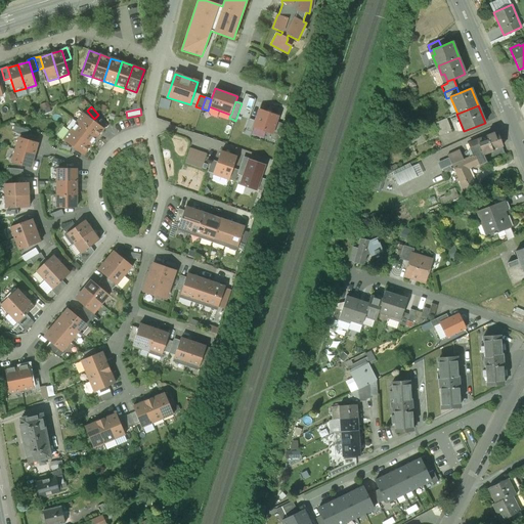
[(278,116),(259,110),(253,128),(271,134),(276,122),(278,116)]
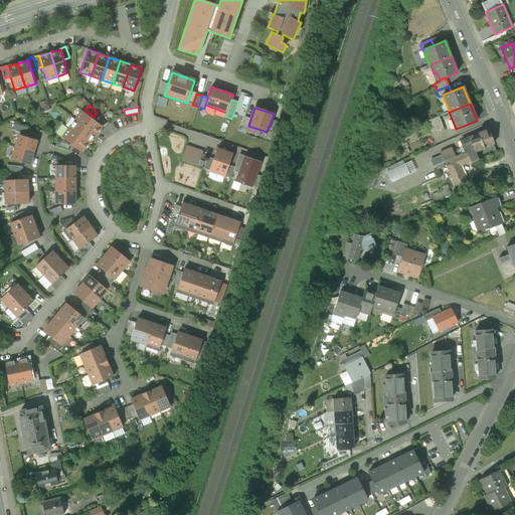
[(102,126),(82,112),(75,120),(96,135),(102,126)]
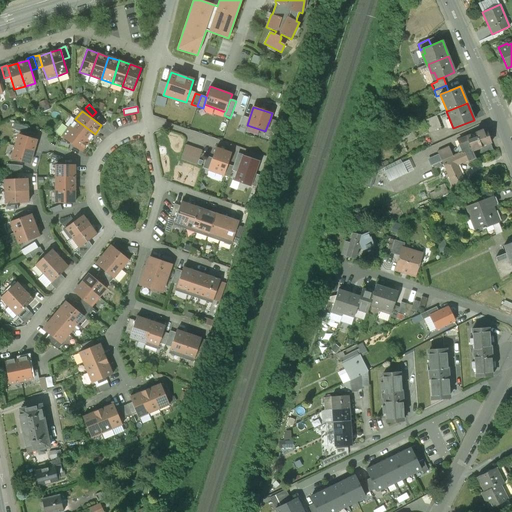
[(436,115),(424,120),(429,132),(441,127),(436,115)]
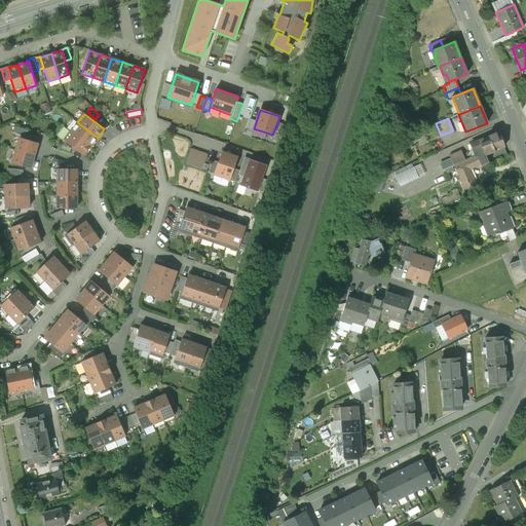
[(98,138),(77,122),(71,132),(90,147),(98,138)]
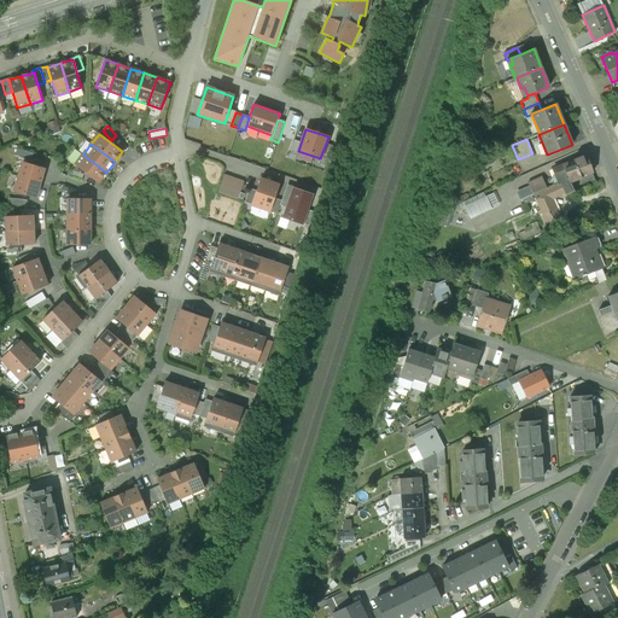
[(320,158),(319,164),(326,165),(332,145),(326,144),(320,158)]
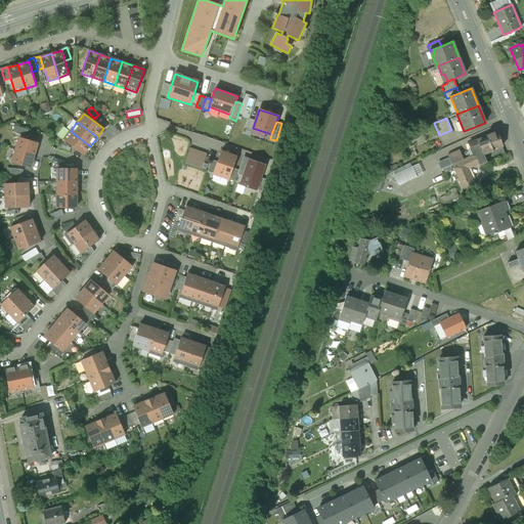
[(90,146),(71,131),(63,140),(84,155),(90,146)]
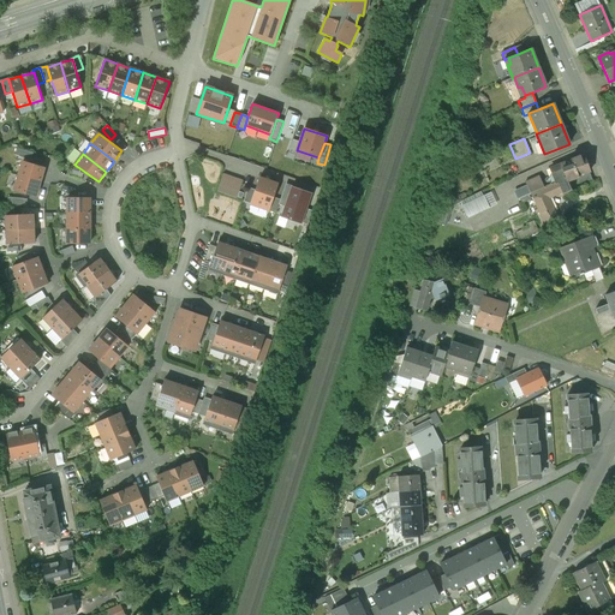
[(581,154),(569,160),(571,160),(551,168),(557,181),(557,180),(562,192),(563,195),(571,191),(567,181),(578,177),(578,175),(589,172),(581,154)]
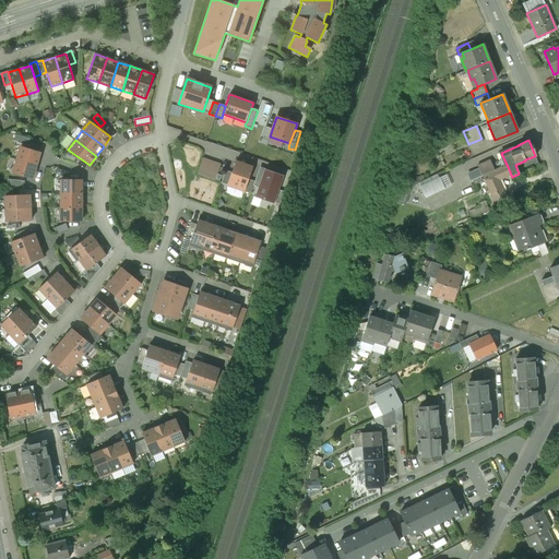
[(40,152),(21,146),(16,159),(36,165),(40,152)]
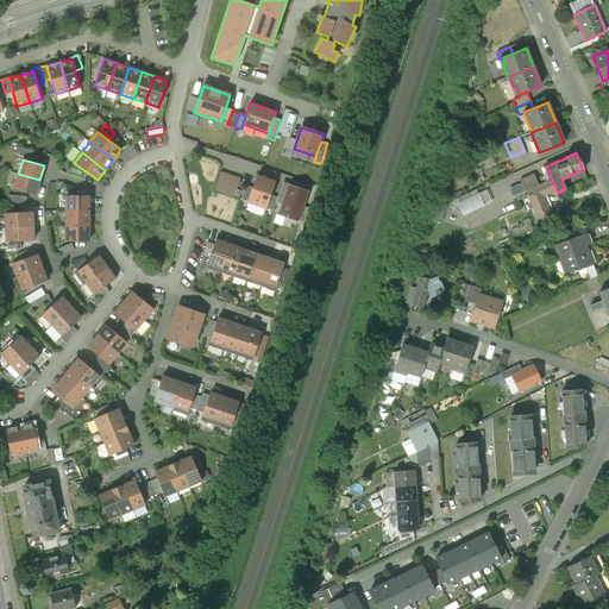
[(82,173),(70,168),(68,174),(80,179),(82,173)]
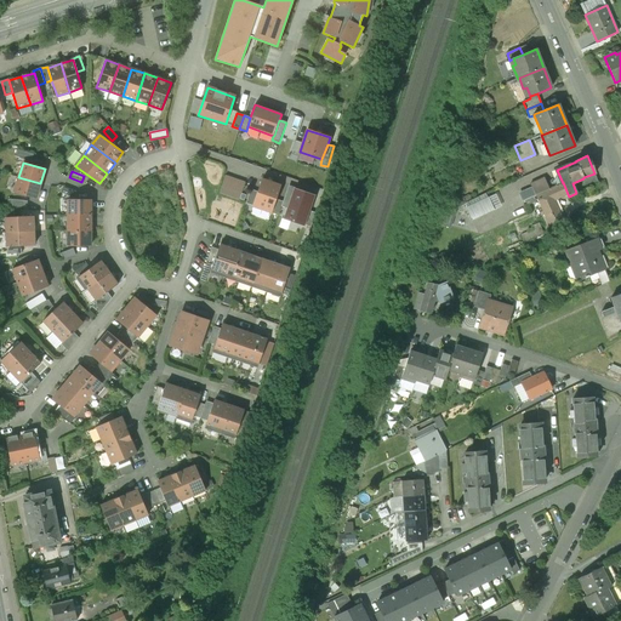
[(594,174),(584,177),(584,178),(573,183),(576,193),(598,182),(594,174)]
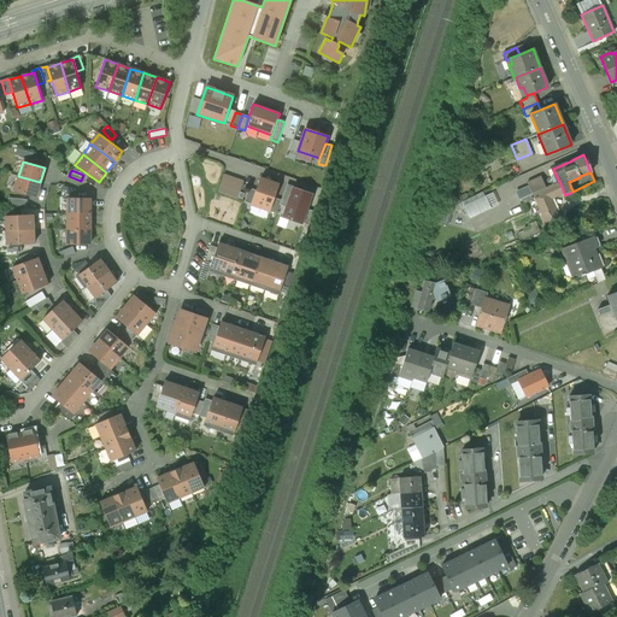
[(244,181),(224,174),(218,192),(238,199),(244,181)]
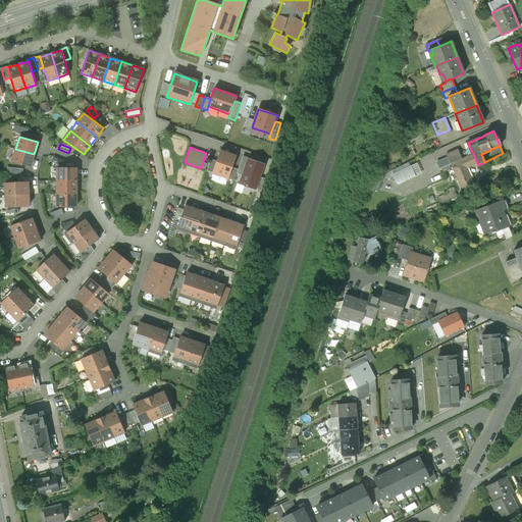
[(34,154),(15,149),(12,161),(31,167),(34,154)]
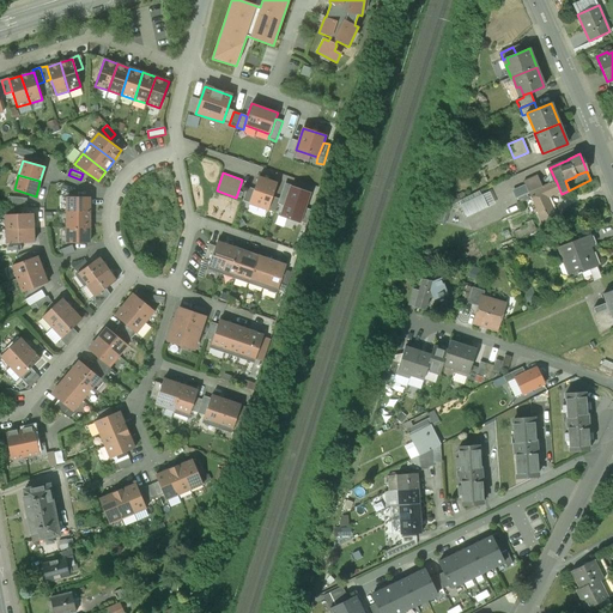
[(534,176),(517,184),(520,188),(521,187),(523,192),(539,184),(534,176)]
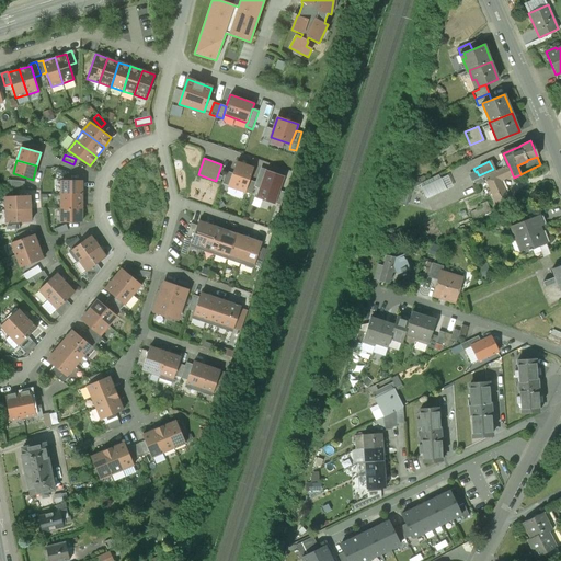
[(253,168),(237,162),(232,173),(228,185),(228,186),(244,193),(249,180),(253,168)]
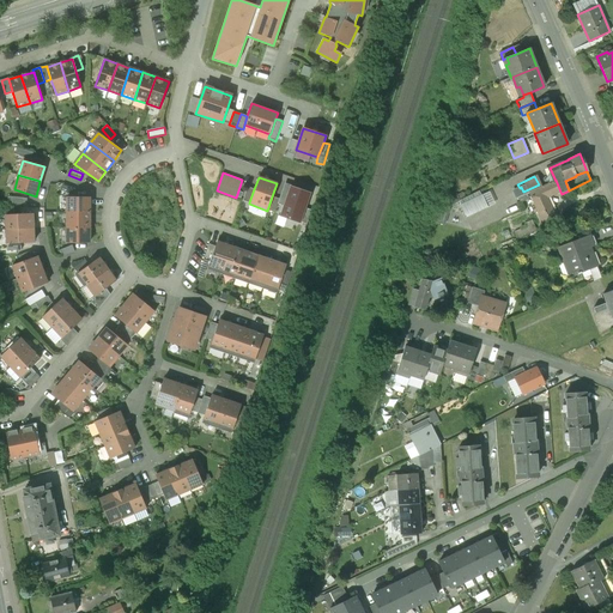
[(556,181),(529,193),(544,225),(558,219),(553,210),(551,211),(545,199),(560,192),(556,180),(556,181)]
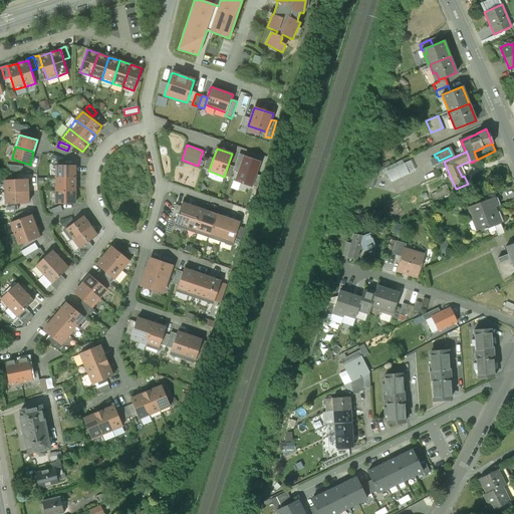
[(63,158),(52,154),(50,160),(61,164),(63,158)]
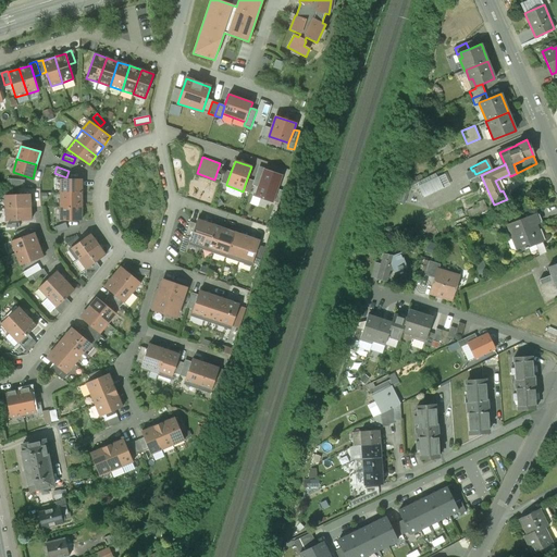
[(231,172),(224,170),(221,182),(226,184),(231,172)]
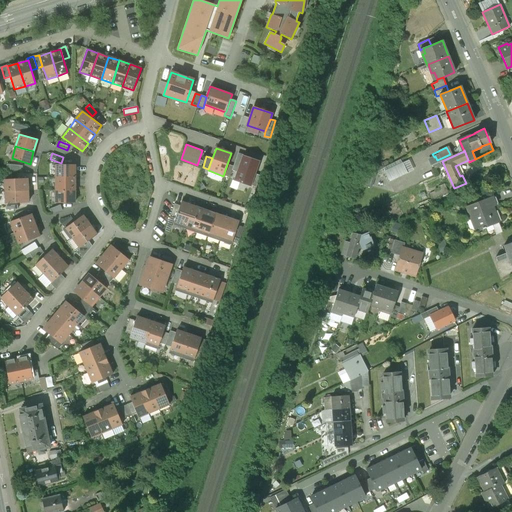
[(258,162),(243,157),(235,179),(241,182),(244,183),(250,185),(254,173),(258,162)]
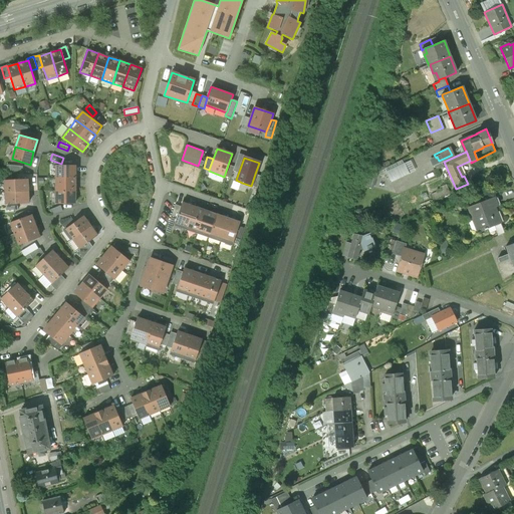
[(406,161),(384,169),(389,180),(410,173),(406,161)]
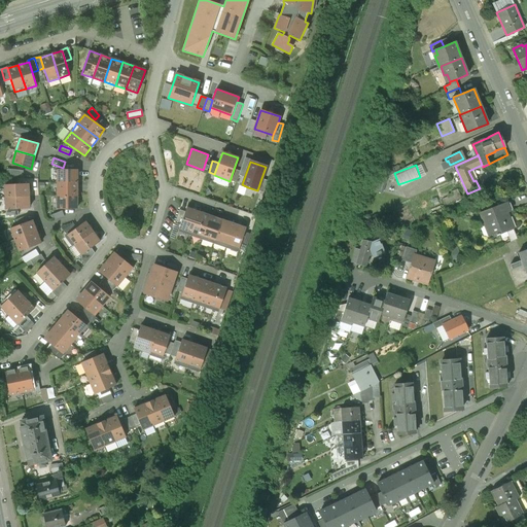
[(77,169),(58,169),(58,182),(77,182),(77,169)]
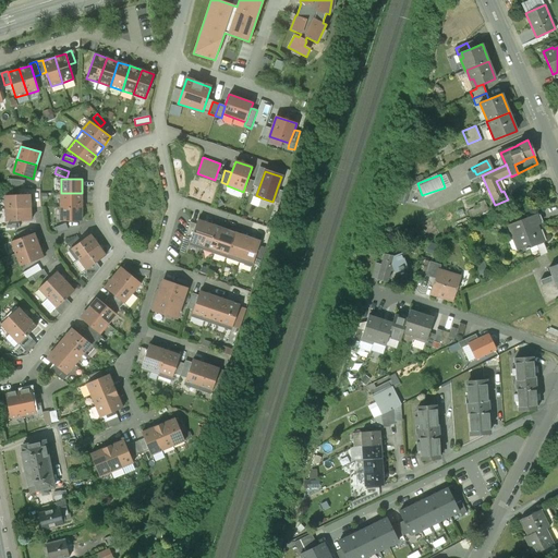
[(254,181),(247,179),(243,192),(250,193),(254,181)]
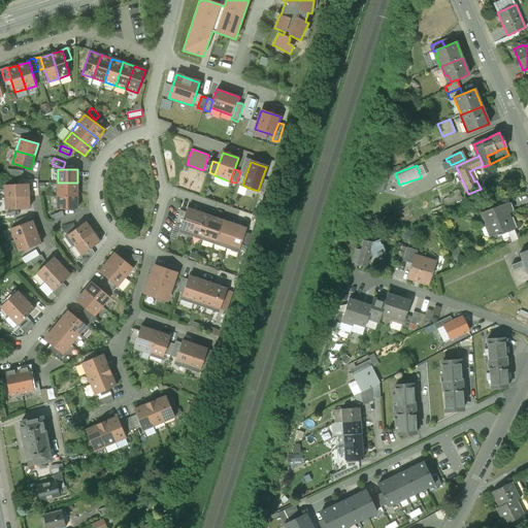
[(404,185),(395,183),(396,177),(386,175),(383,191),(402,195),(404,185)]
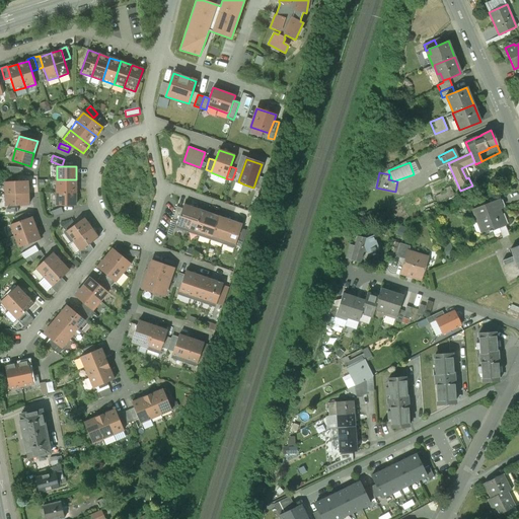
[(264,177),(257,175),(253,188),(260,190),(264,177)]
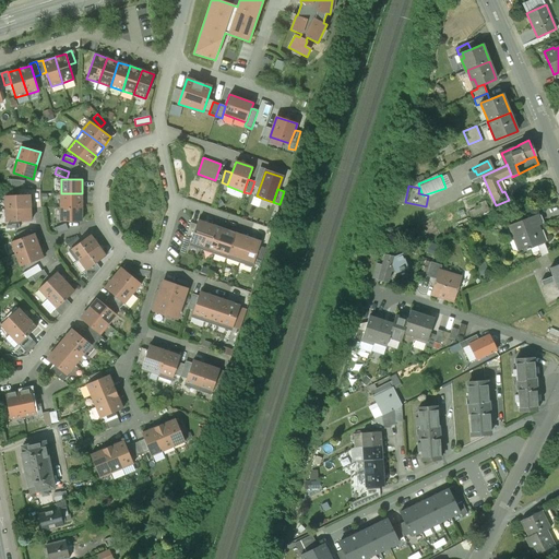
[(82,193),(61,193),(61,207),(82,207),(82,193)]
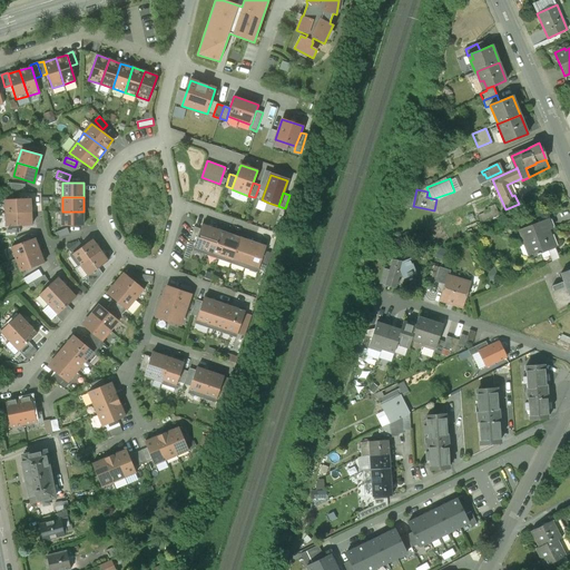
[(30,198),(6,199),(6,213),(31,212),(30,198)]
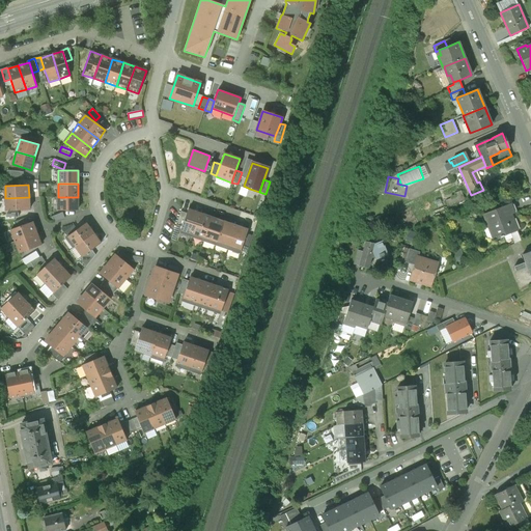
[(29,197),(5,198),(6,211),(19,211),(29,210),(29,197)]
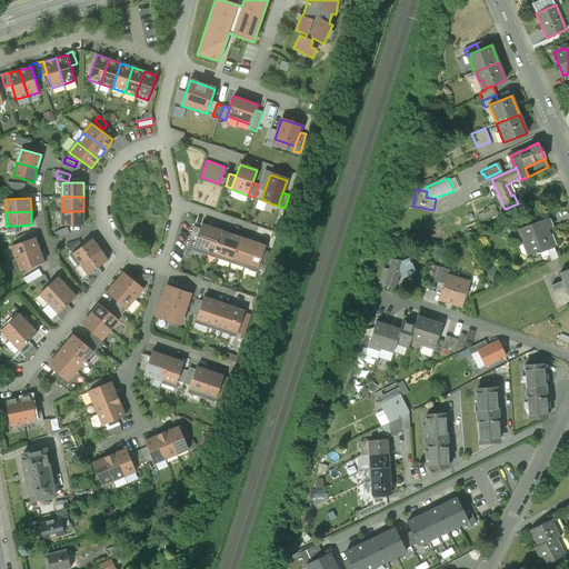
[(83,211),(62,211),(62,226),(83,226),(83,211)]
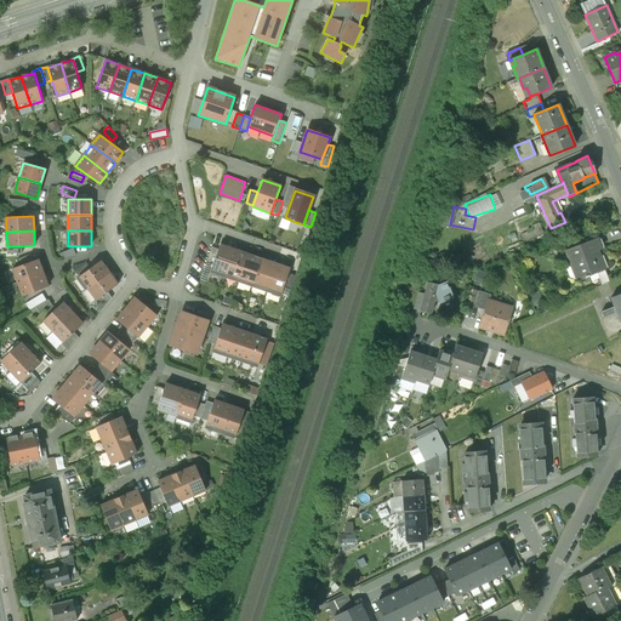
[(597,239),(565,251),(577,281),(588,278),(588,277),(604,269),(597,251),(602,250),(597,239)]
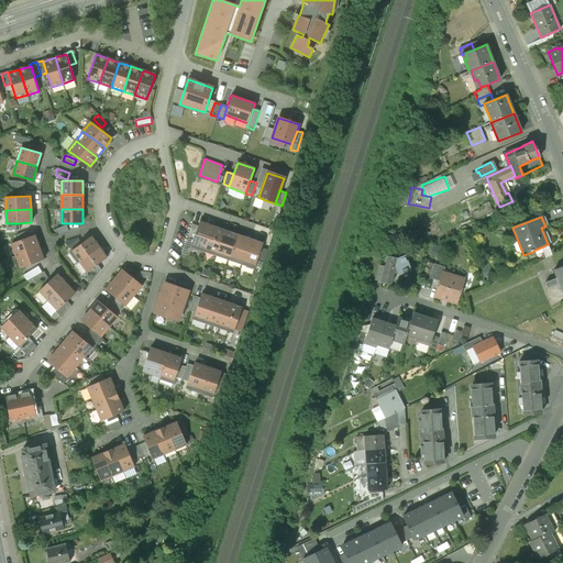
[(212,225),(199,222),(198,225),(194,239),(191,245),(203,250),(212,225)]
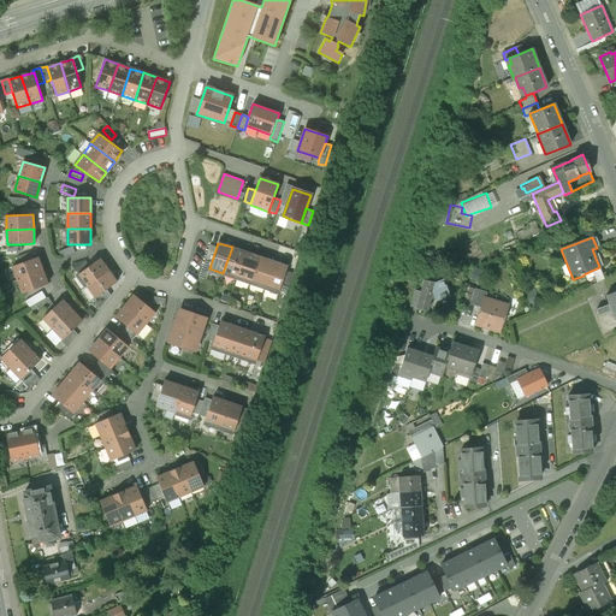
[(217,247),(209,244),(205,259),(212,261),(217,247)]
